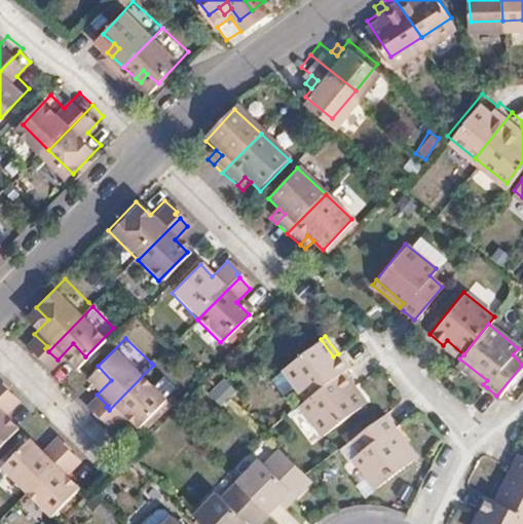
[(282,368),(305,400),(337,375),(342,372),(348,368),(338,353),(333,357),(321,339),(282,368)]
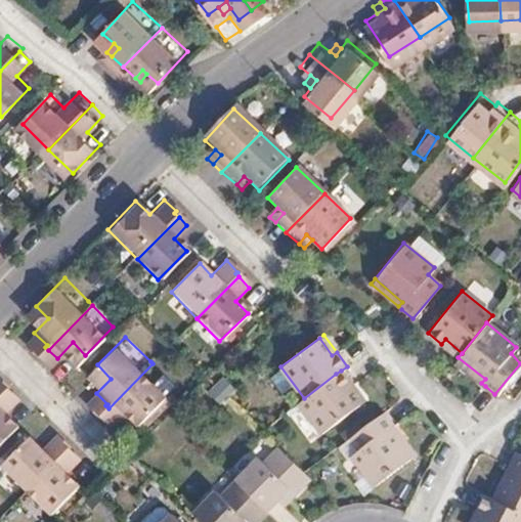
[(445,339),(441,344),(458,357),(462,353),(445,339)]
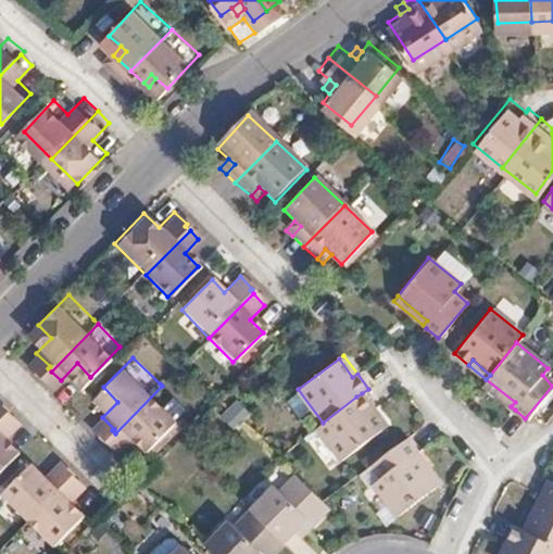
[(486,379),(482,383),(511,406),(515,402),(486,379)]
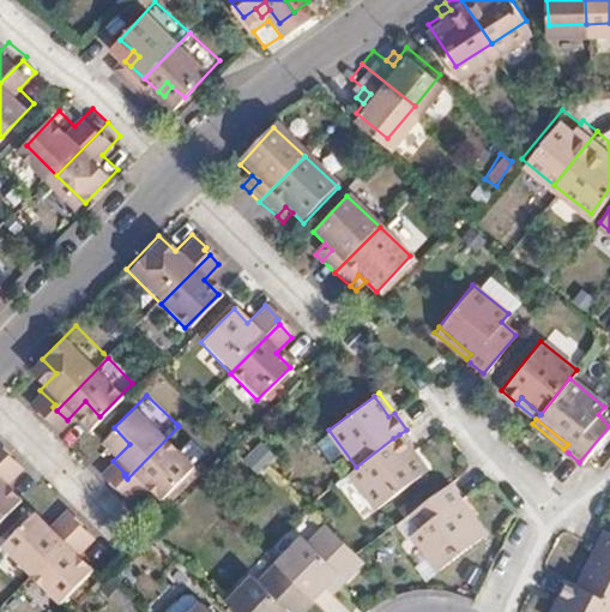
[(205,453),(179,426),(127,479),(138,490),(157,471),(173,486),(205,453)]
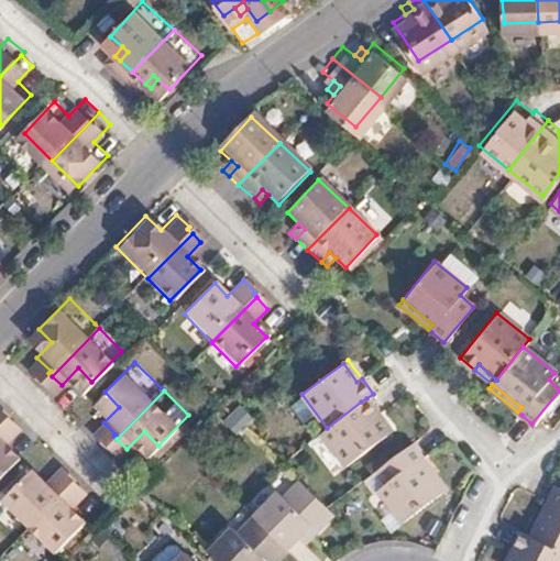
[(0,426),(13,413),(10,409),(12,407),(0,396),(0,426)]
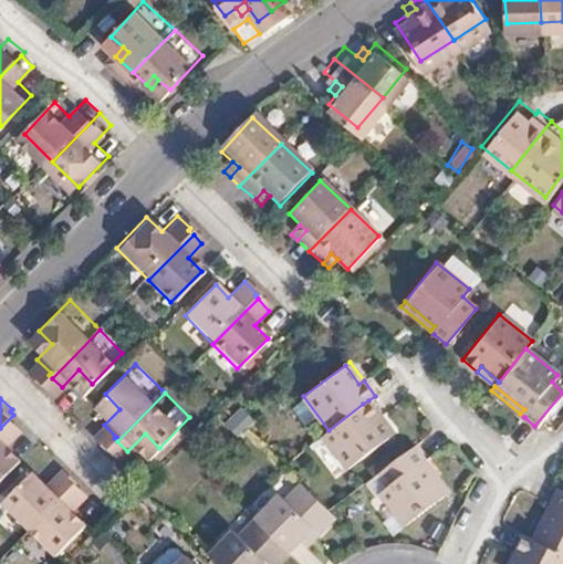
[(375,420),(381,417),(379,414),(368,400),(363,404),(375,420)]
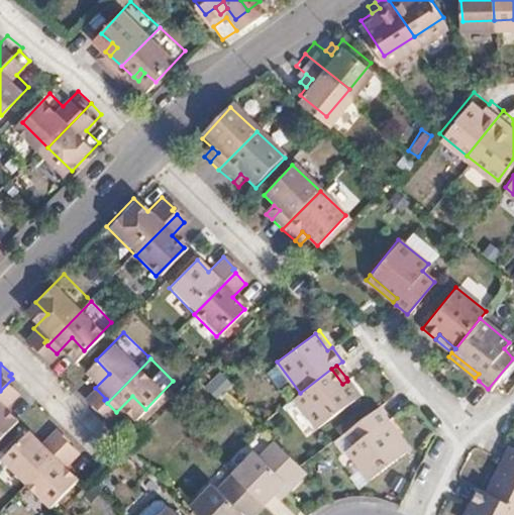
[(360,396),(347,381),(342,384),(331,369),(300,393),(293,398),(315,428),(360,396)]
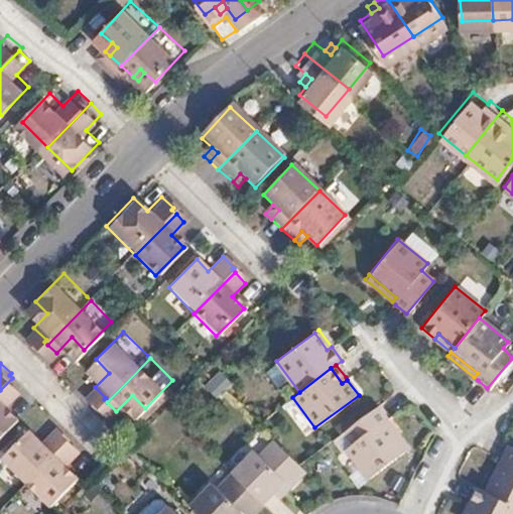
[(212,394),(229,384),(220,370),(203,381),(212,394)]
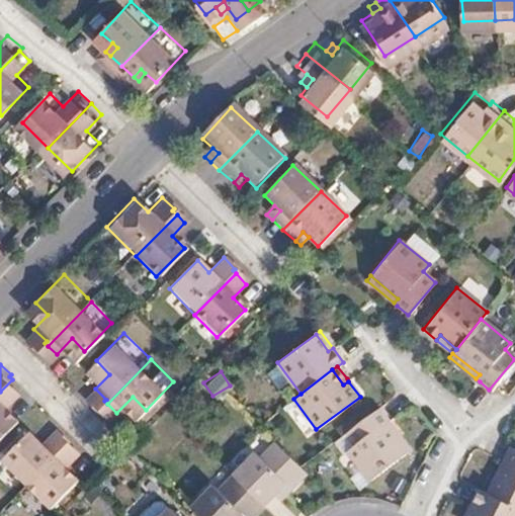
[(12,379),(0,392),(0,436),(20,416),(8,403),(21,389),(12,379)]
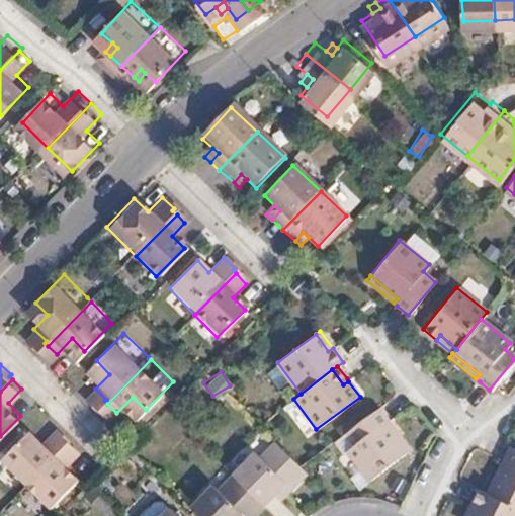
[(383,425),(390,422),(378,408),(373,412),(383,425)]
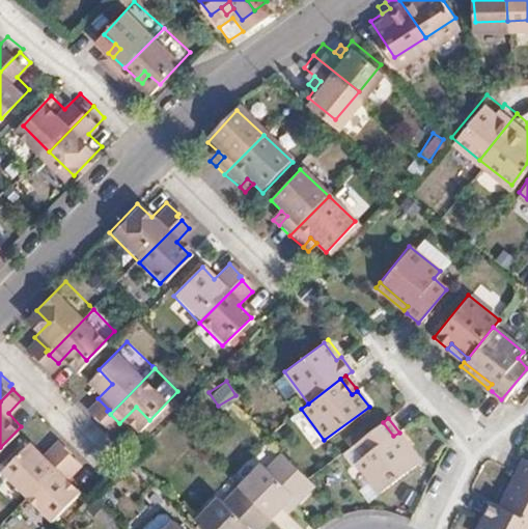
[(383,422),(353,444),(362,456),(355,462),(378,493),(420,462),(399,433),(393,436),(383,422)]
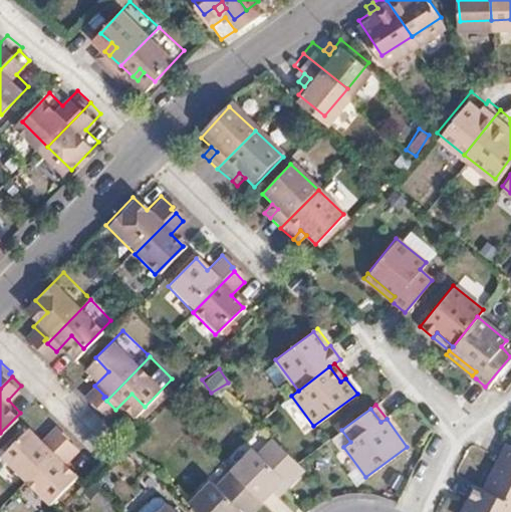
[(4,451),(31,477),(72,436),(70,433),(71,432),(58,420),(43,436),(31,423),(4,451)]
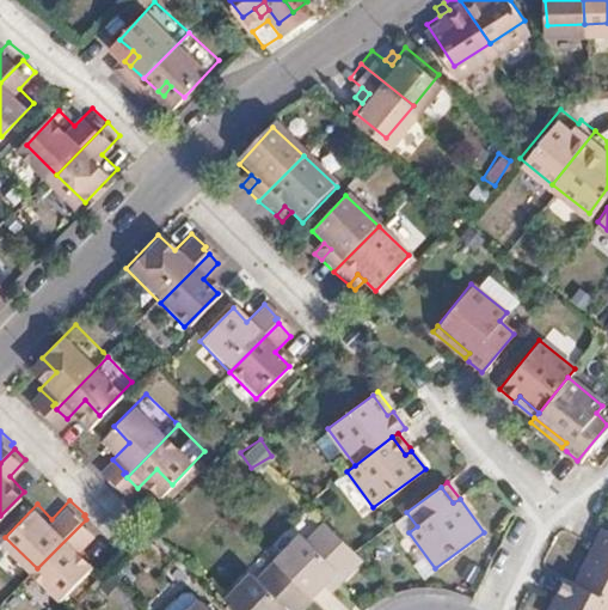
[(97,529),(86,519),(37,568),(65,595),(97,561),(81,546),(97,529)]
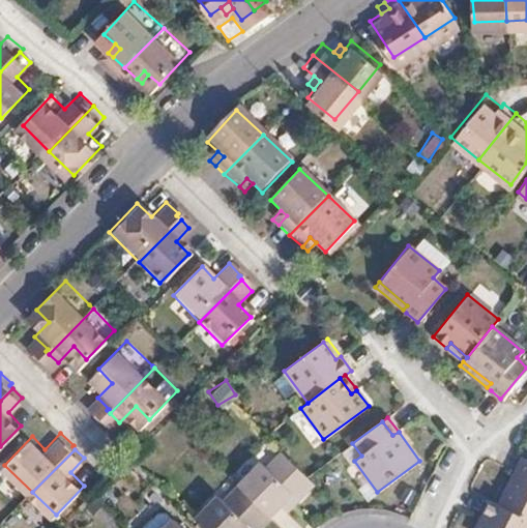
[(269,519),(281,507),(292,496),(298,502),(314,486),(280,451),(264,467),(259,461),(235,485),(269,519)]
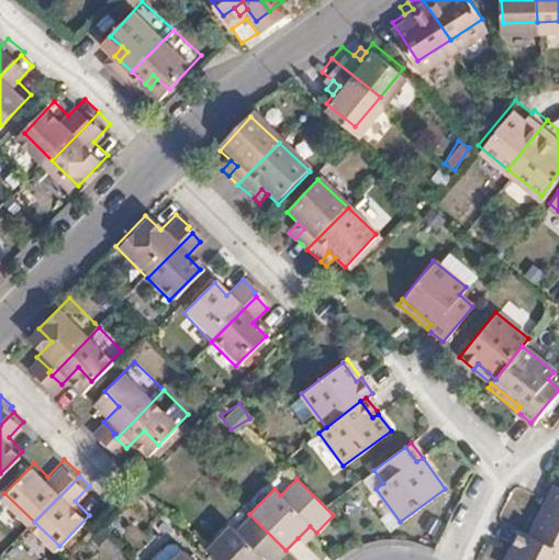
[(558,485),(554,483),(545,501),(550,504),(534,537),(558,550),(558,485)]
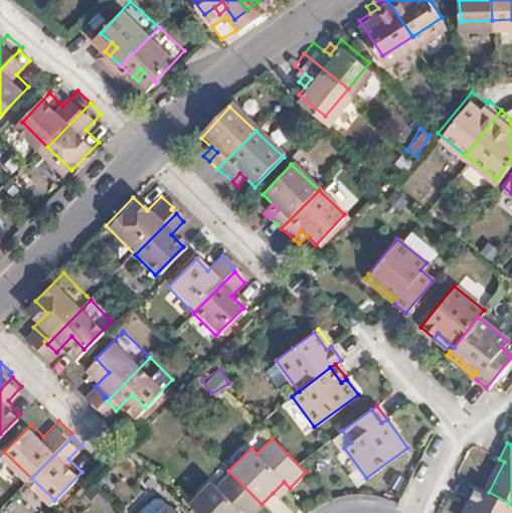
[(504,462),(499,459),(483,489),(489,492),(504,462)]
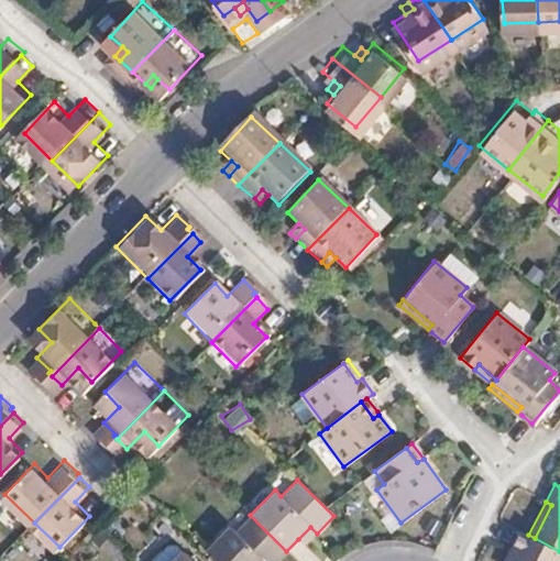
[(215,560),(276,560),(286,551),(250,515),(234,530),(230,526),(205,551),(215,560)]
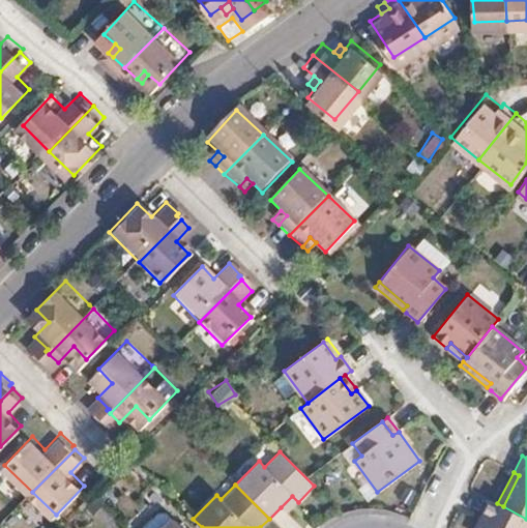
[(292,496),(281,507),(287,514),(298,502),(292,496)]
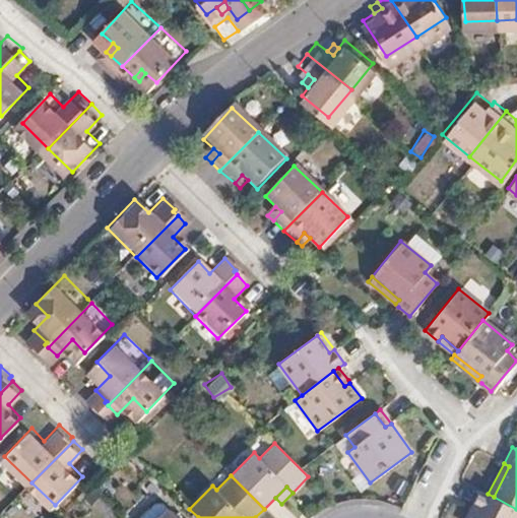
[(516,517),(516,509),(494,497),(488,494),(479,490),(472,505),(477,508),(472,517),(516,517)]
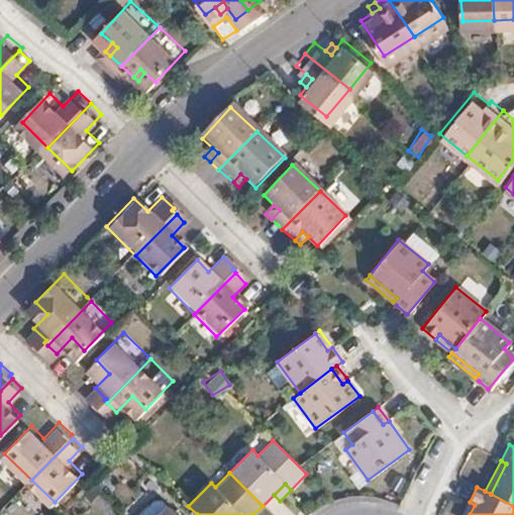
[(151,500),(135,514),(157,514),(165,508),(157,500),(151,500)]
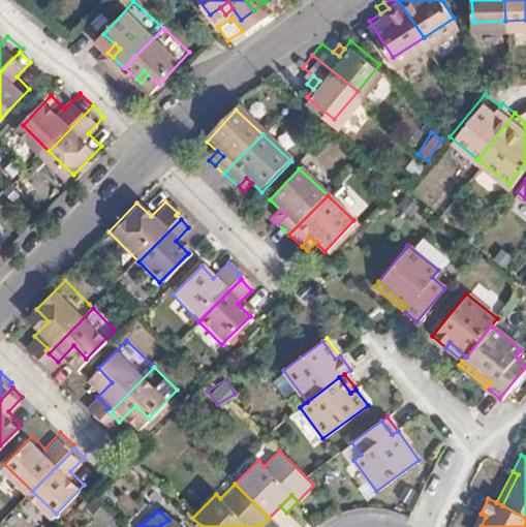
[(473,526),(481,526),(486,517),(481,514),(473,526)]
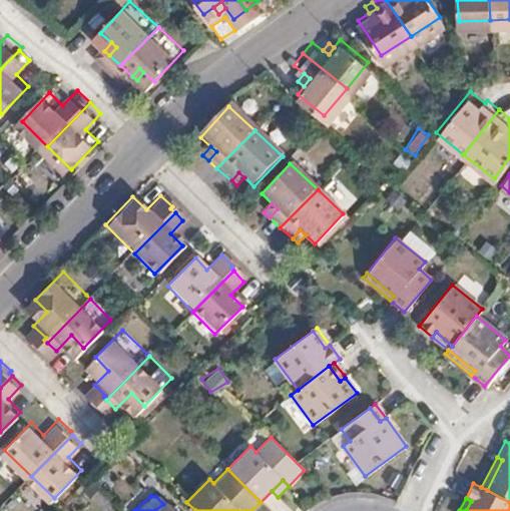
[(155,510),(174,510),(165,502),(163,504),(155,510)]
